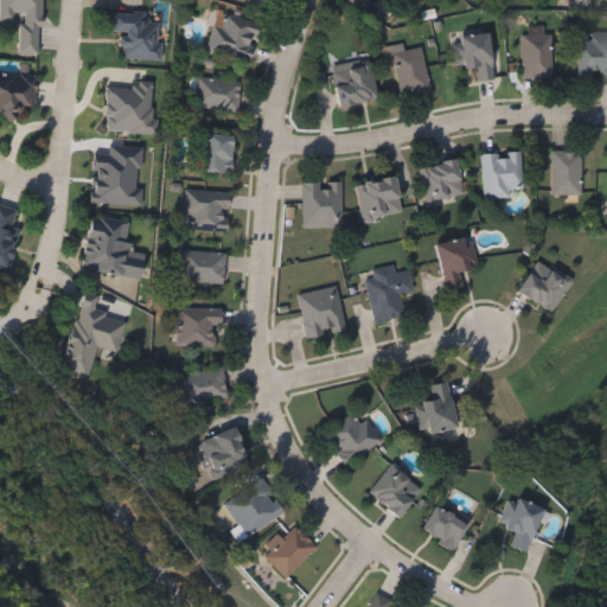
[(0,0),(38,0),(38,56),(17,55),(18,21),(0,21),(0,0)]
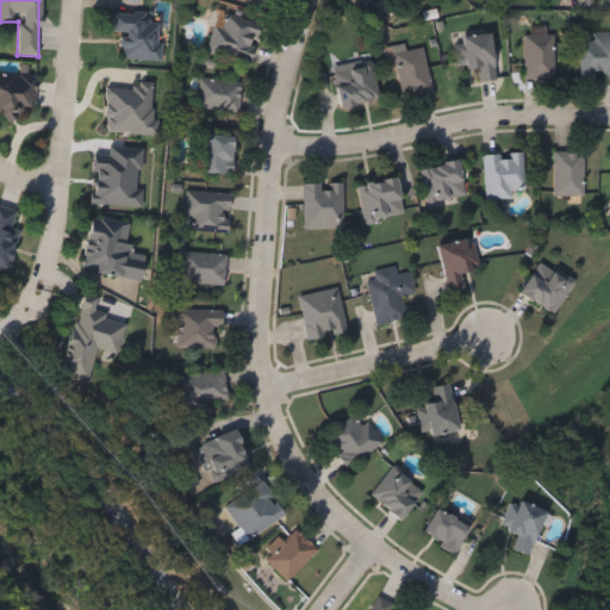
[(242,0),(263,10),(267,0),(242,0)]
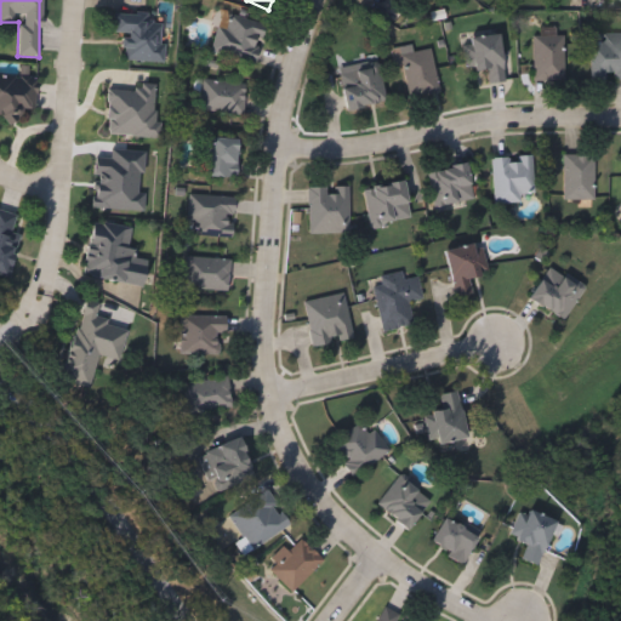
[(124,62),(125,34),(112,34),(113,12),(161,15),(160,63),(124,62)]
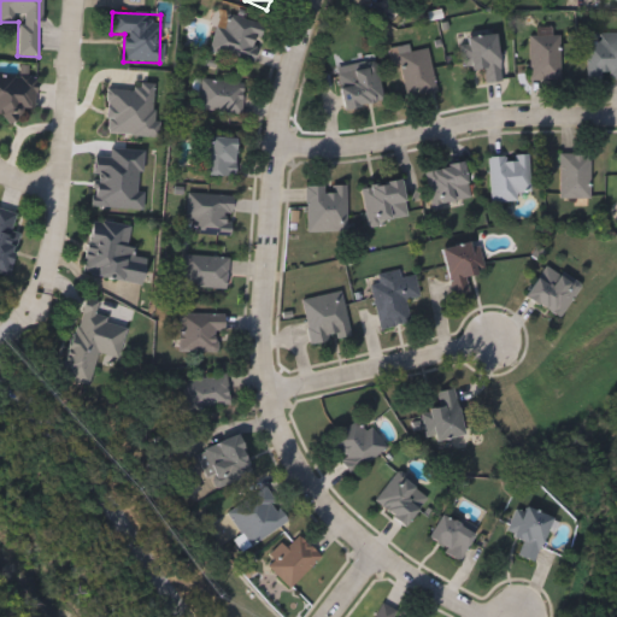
[(265,25),(253,64),(210,52),(222,12),(265,25)]
